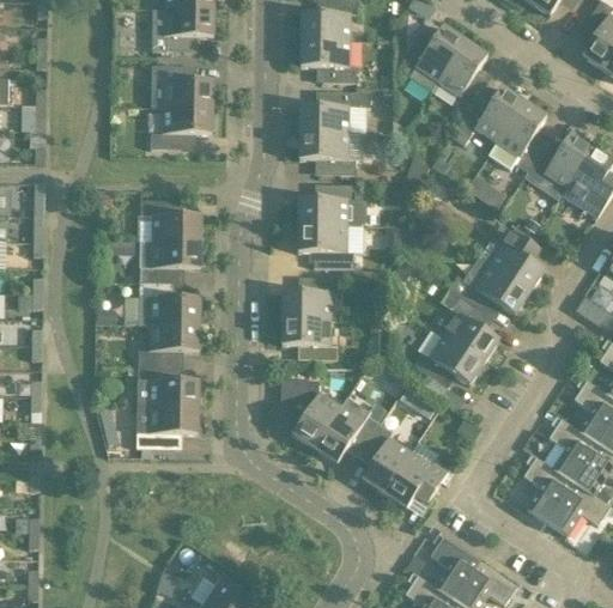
[(164,0),(164,10),(213,11),(213,0),(164,0)]
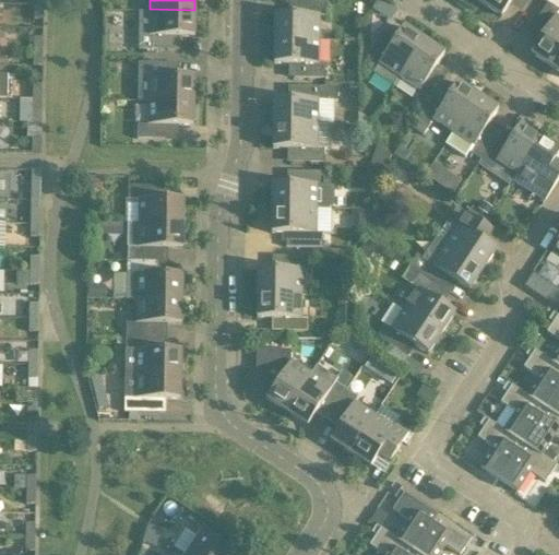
[(274,37),(319,37),(319,13),(325,13),(325,0),(312,0),(311,13),(274,12),(274,37)]
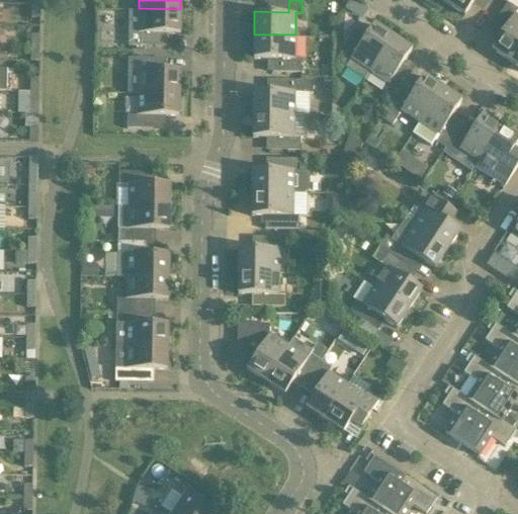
[(445,0),(445,1),(464,13),(472,0),(445,0)]
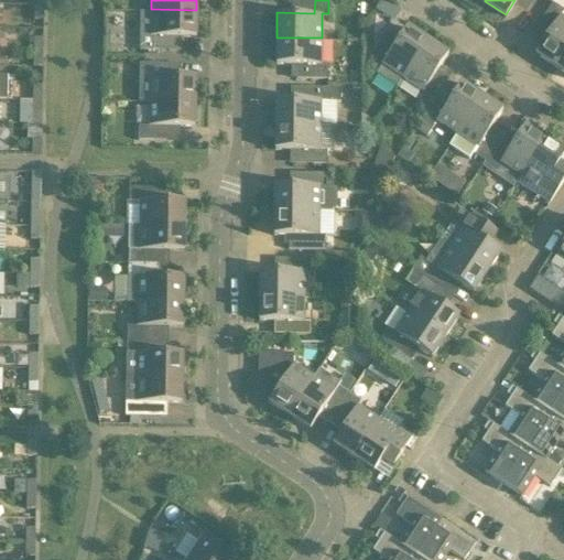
[(534,51),(555,65),(563,51),(563,17),(560,14),(563,8),(552,0),(544,12),(555,20),(534,51)]
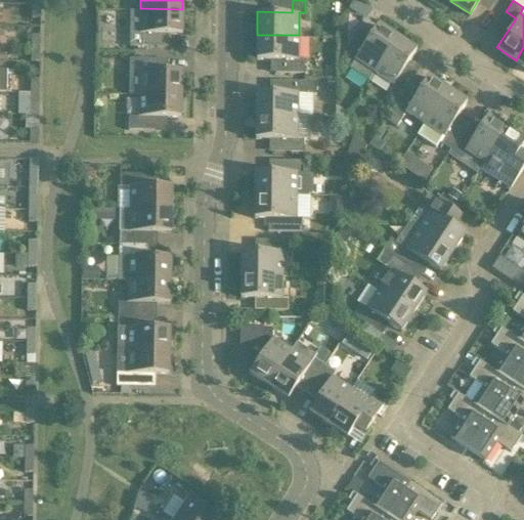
[(40,2),(32,1),(32,14),(40,15),(40,2)]
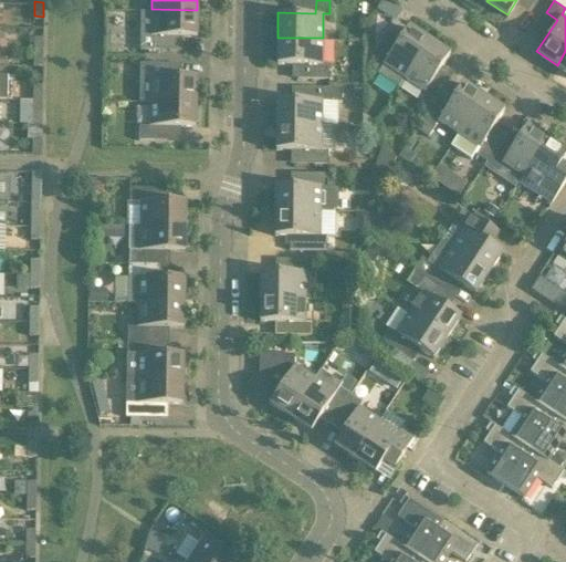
[(197,10),(152,9),(140,9),(140,48),(181,48),(181,34),(197,34),(197,10)]
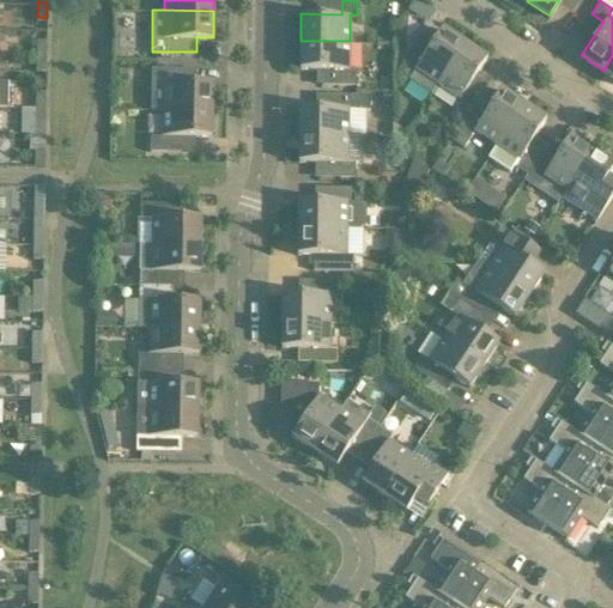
[(431,92),(437,83),(465,42),(442,26),(428,48),(416,40),(399,66),(411,74),(410,78),(431,92)]
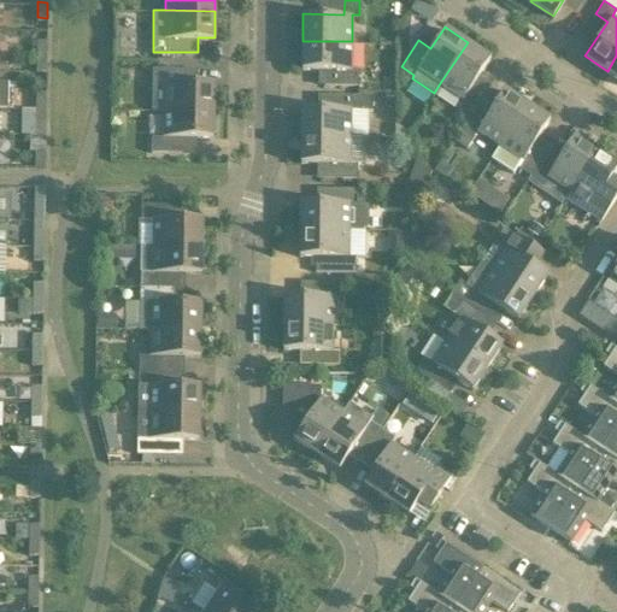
[(47,54),(47,39),(36,39),(36,54),(47,54)]
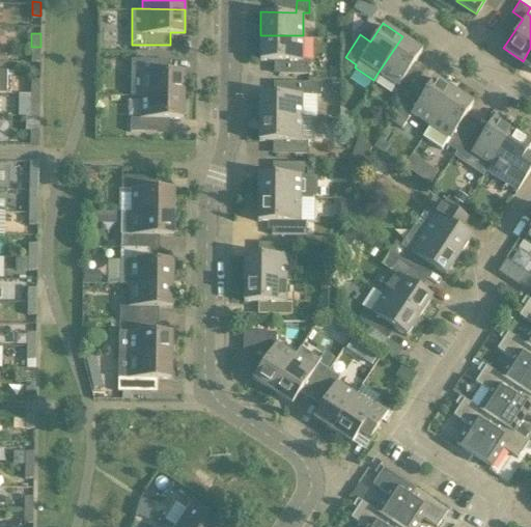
[(302,58),(303,35),(260,35),(259,58),(279,58),(279,72),(308,72),(309,58),(302,58)]
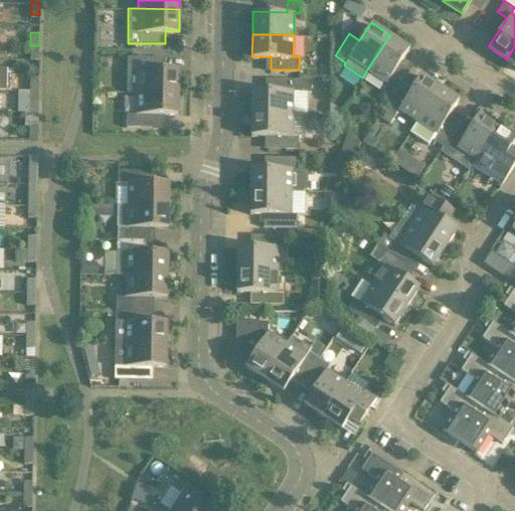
[(408,47),(390,35),(367,69),(386,81),(382,87),(393,94),(400,83),(389,76),(408,47)]
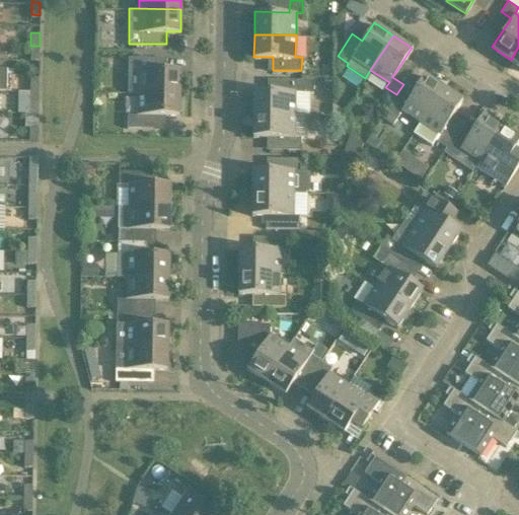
[(40,46),(30,46),(30,59),(39,59),(40,46)]
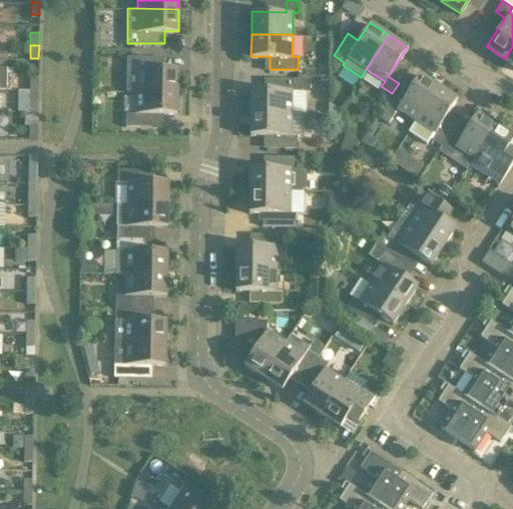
[(136,90),(177,90),(177,68),(164,68),(164,55),(127,55),(126,90),(136,90)]
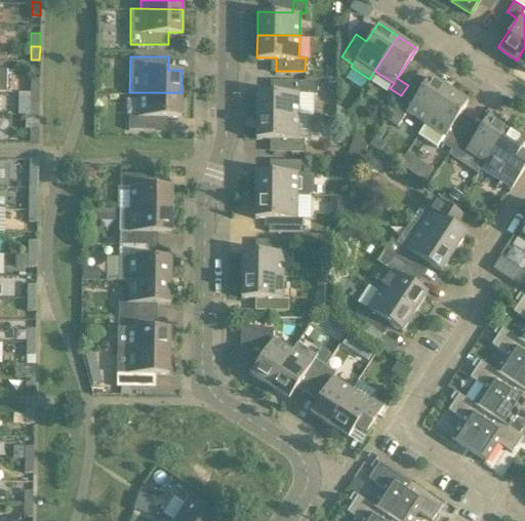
[(408,84),(408,85),(401,95),(386,118),(397,125),(403,116),(406,110),(426,122),(448,87),(429,75),(418,90),(408,84)]
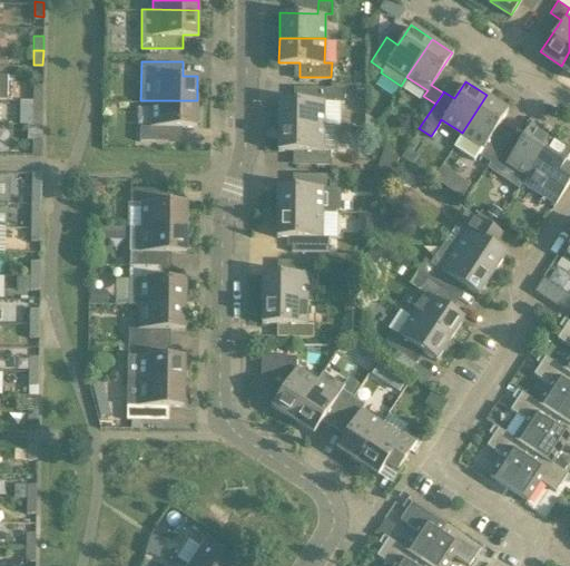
[(42,98),(42,84),(33,84),(33,98),(42,98)]
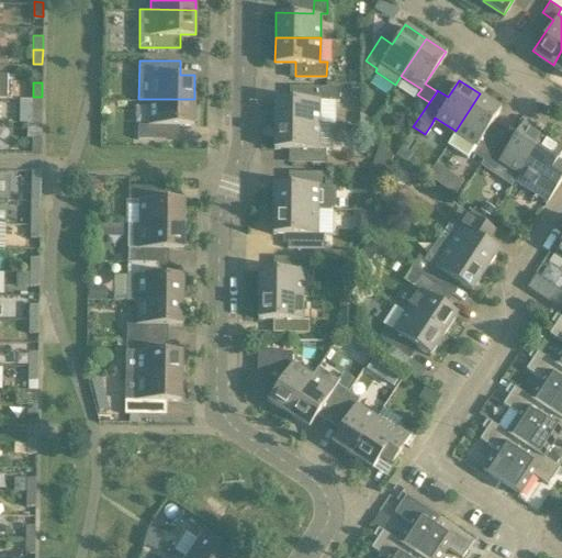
[(326,85),(313,85),(290,84),(290,85),(292,85),(292,91),(290,98),(274,98),(274,122),(318,123),(318,121),(335,121),(335,99),(339,99),(340,85),(326,85)]
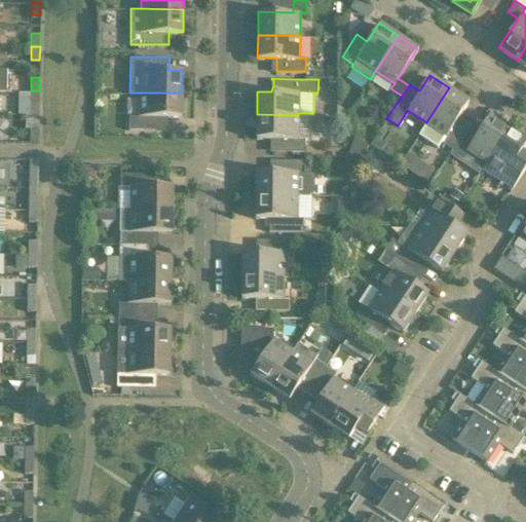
[(449,87),(426,122),(419,134),(438,146),(442,141),(452,148),(460,136),(450,128),(468,101),(449,87)]
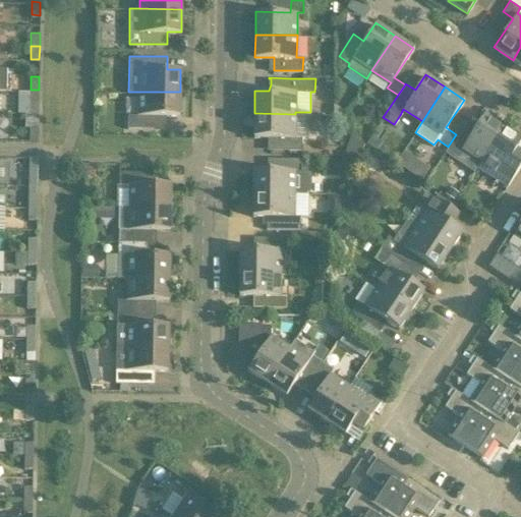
[(39,90),(31,90),(30,103),(39,103),(39,90)]
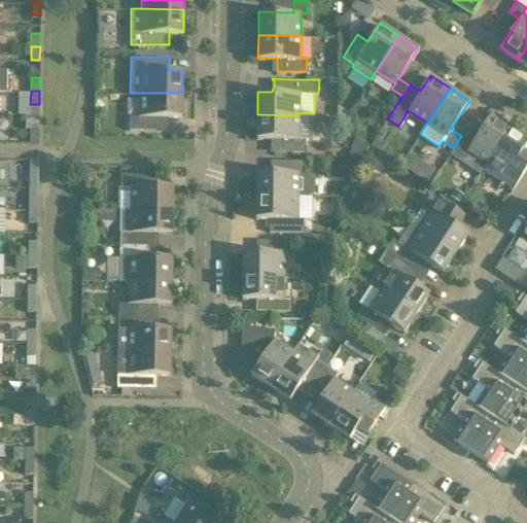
[(182,116),(182,93),(140,93),(140,115),(130,115),(130,128),(142,129),(142,115),(182,116)]
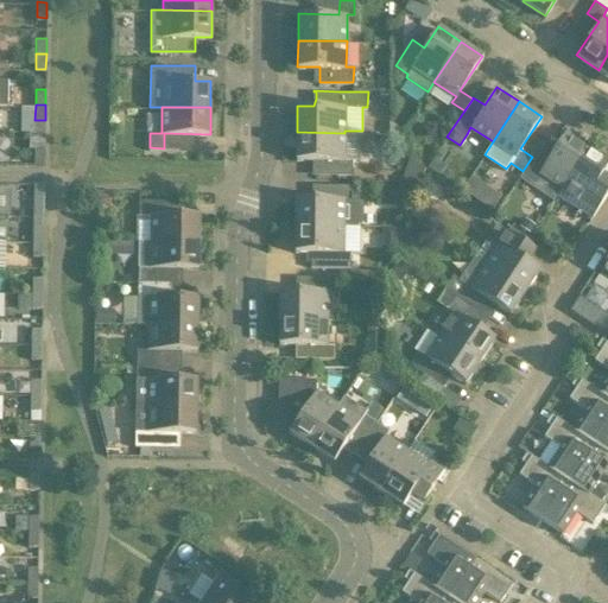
[(360,133),(344,133),(297,132),(296,158),(337,159),(337,173),(352,173),(352,159),(360,159),(360,133)]
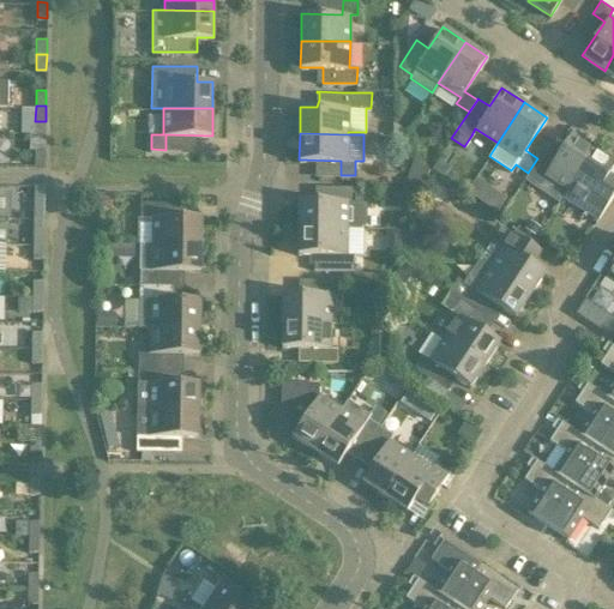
[(594,148),(571,133),(549,166),(537,158),(528,173),(525,178),(559,200),(563,196),(594,148)]
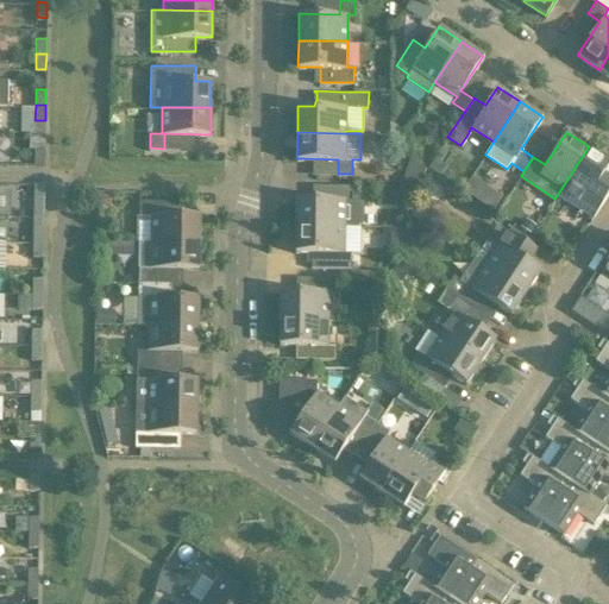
[(608,164),(608,159),(589,146),(558,194),(592,216),(608,190),(608,177),(603,174),(608,164)]
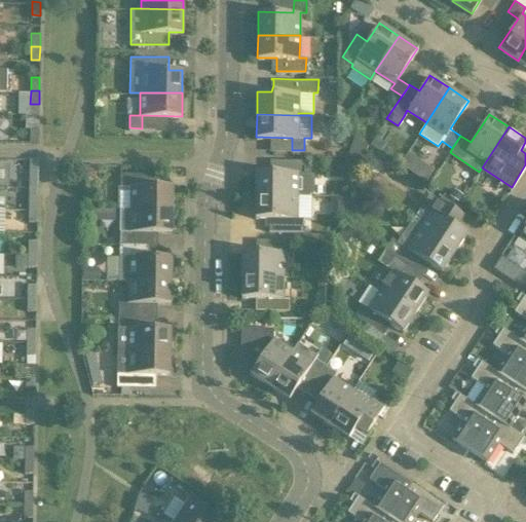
[(30,127),(30,141),(38,141),(38,127),(30,127)]
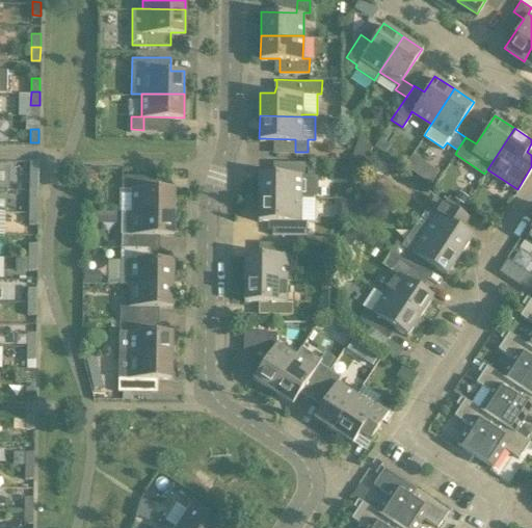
[(348,165),(361,169),(365,159),(352,155),(348,165)]
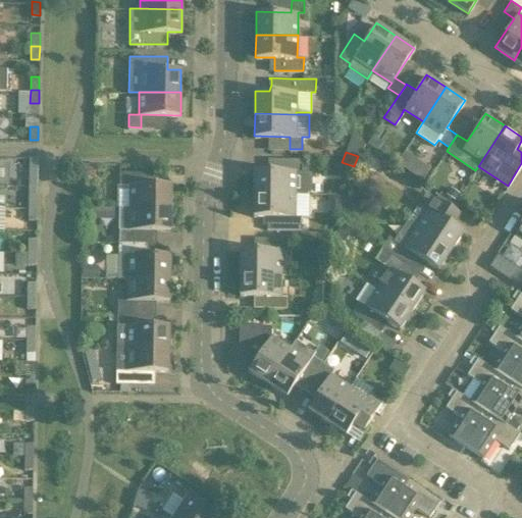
[(38,157),(30,156),(29,169),(38,170),(38,157)]
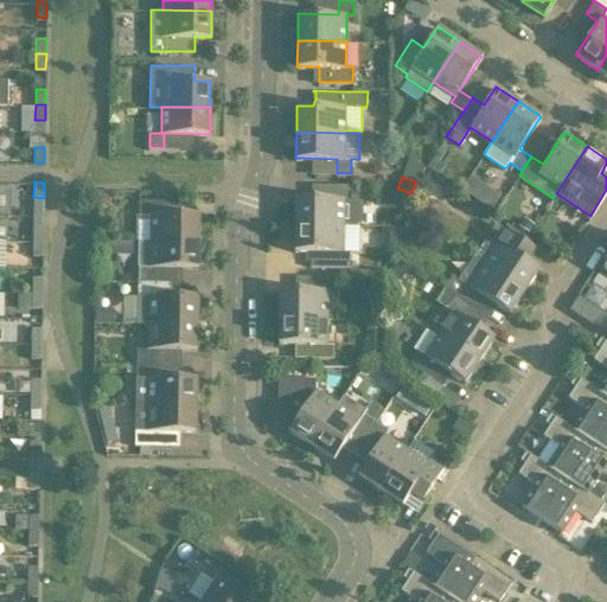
[(295,197),(295,224),(343,224),(359,224),(362,222),(363,202),(351,191),(351,183),(336,183),(336,198),(295,197)]
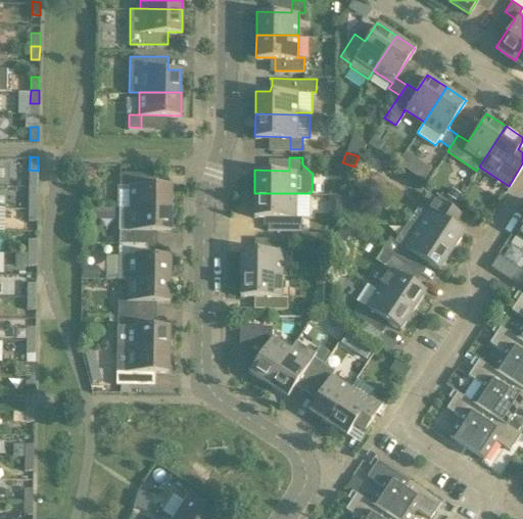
[(431,168),(419,158),(410,171),(423,180),(431,168)]
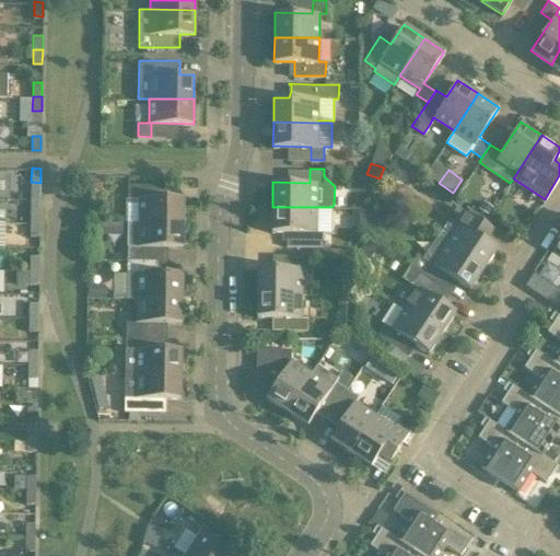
[(139,197),(139,221),(184,222),(184,197),(142,197),(142,183),(128,183),(128,197),(139,197)]
